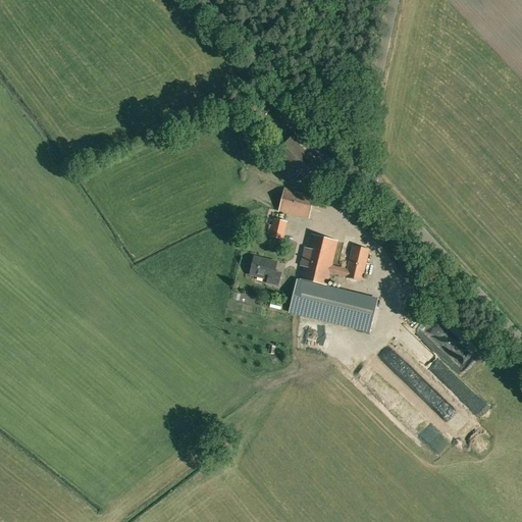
[(269,159),(293,183),(319,155),(296,133),(269,159)]
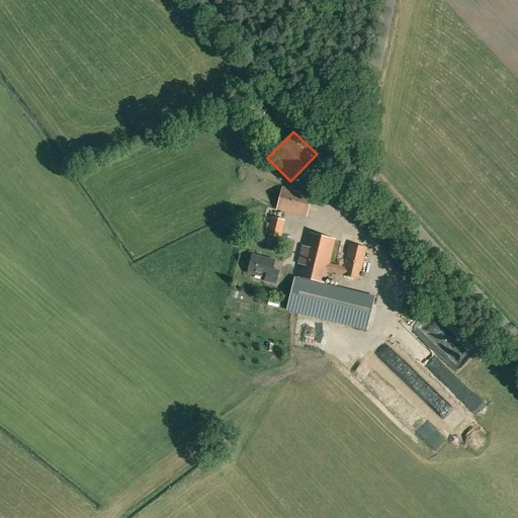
[(277,209),(306,217),(312,194),(282,187),(277,209)]
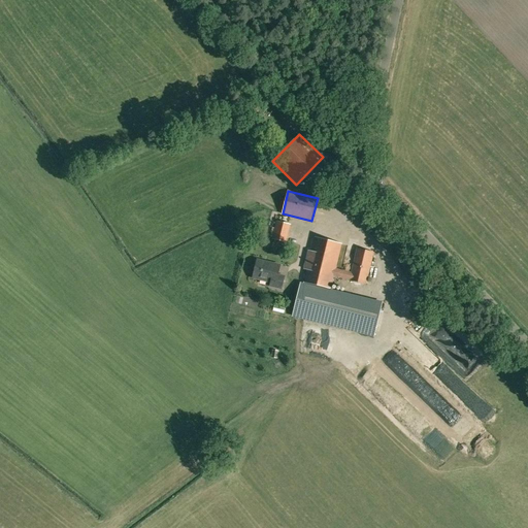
[(290,225),(277,222),(275,228),(272,228),(270,236),(273,237),(273,238),(286,241),(290,225)]
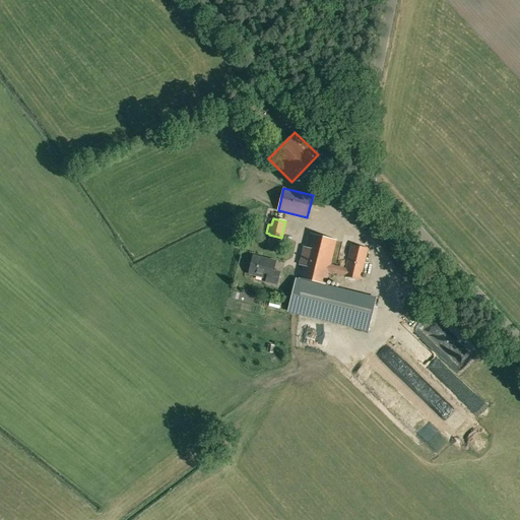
[(377,299),(324,285),(328,272),(360,280),(368,248),(351,245),(346,268),(330,265),(335,241),(309,235),(306,247),(304,246),(300,265),(302,266),(299,279),(297,278),(288,311),(336,323),(369,331),(377,299)]
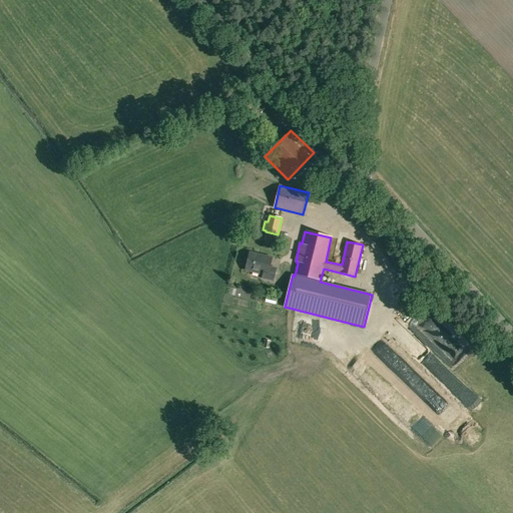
[(258,254),(249,252),(245,271),(263,275),(262,278),(274,281),(276,269),(270,268),(272,259),(258,255),(258,254)]
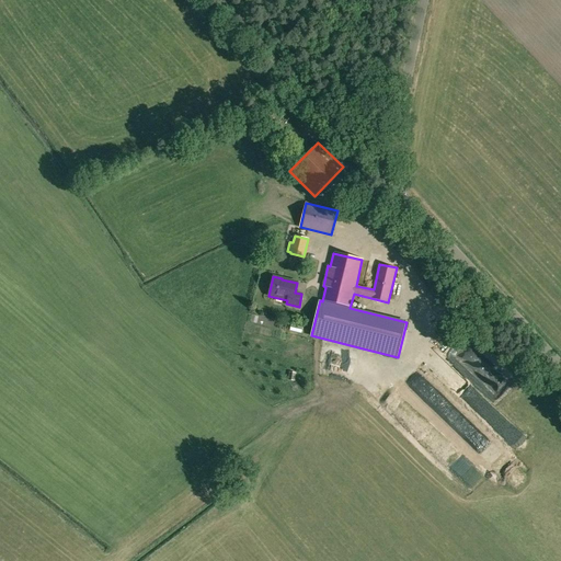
[(468,368),(471,364),(461,357),(458,363),(468,368)]
